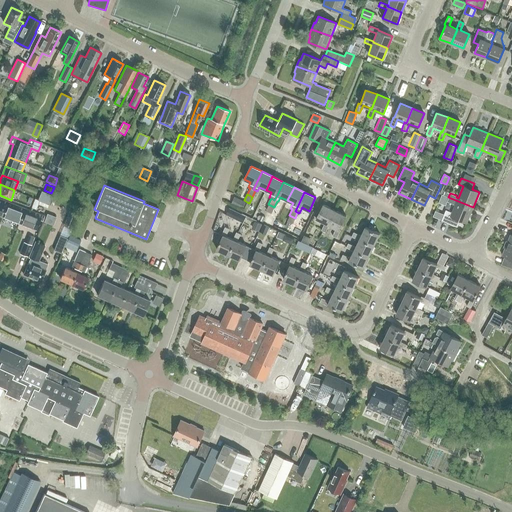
[(442,194),(439,203),(445,205),(447,201),(448,197),(443,195),(442,194)]
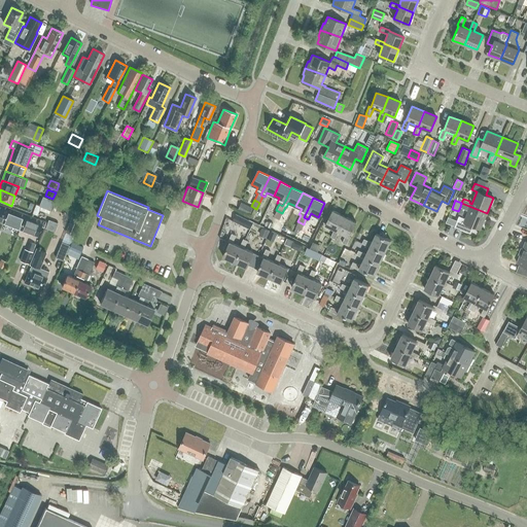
[(253,208),(241,202),(238,209),(249,215),(253,208)]
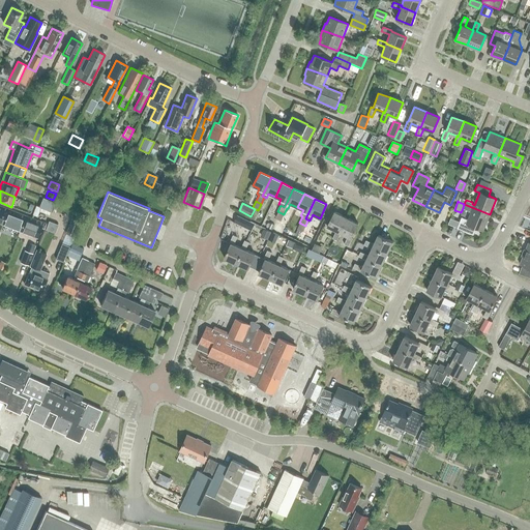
[(483,230),(490,214),(464,204),(463,208),(469,211),(469,209),(471,210),(467,219),(462,217),(457,228),(471,233),(474,226),(483,230)]
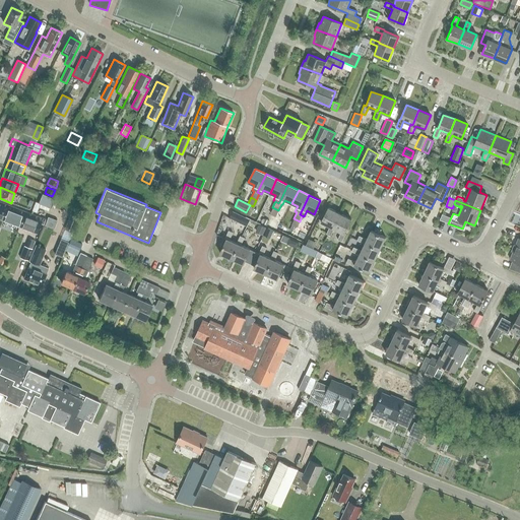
[(0,218),(2,220),(8,205),(0,202),(0,218)]
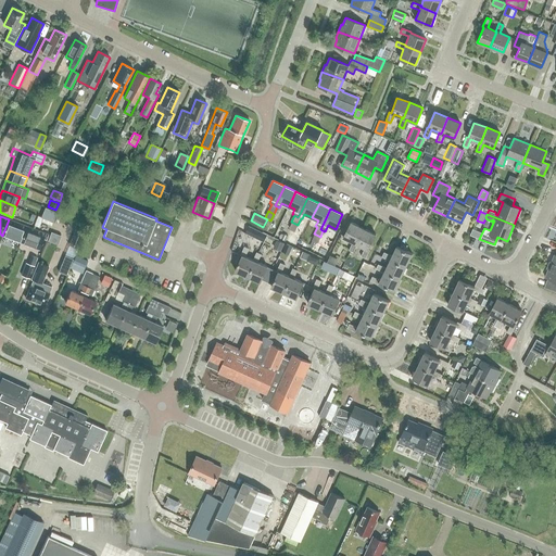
[(21,242),(27,227),(9,219),(2,236),(21,242)]
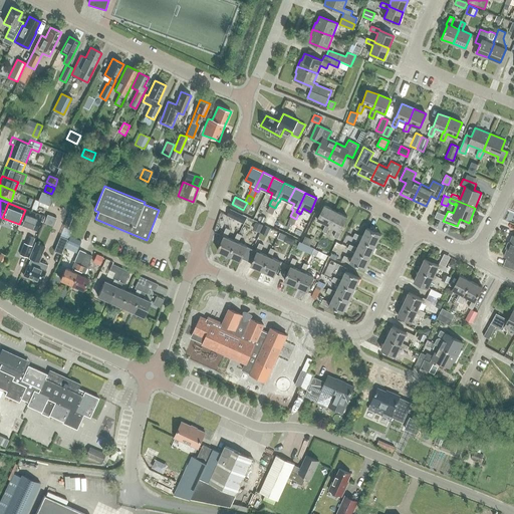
[(269,205),(266,212),(269,213),(272,214),(275,208),(269,205)]
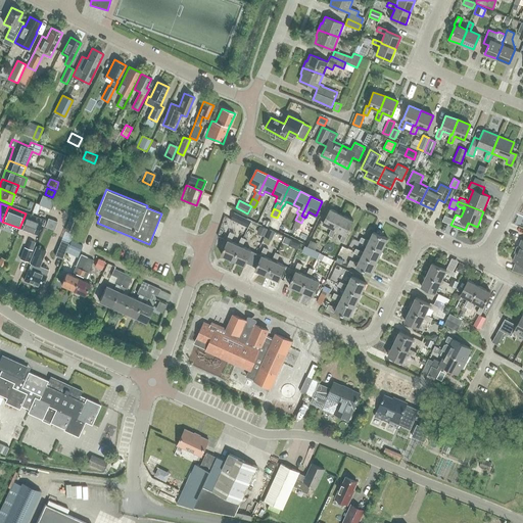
[(334,229),(341,215),(330,208),(323,223),(332,228),(328,235),(332,237),(336,230),(334,229)]
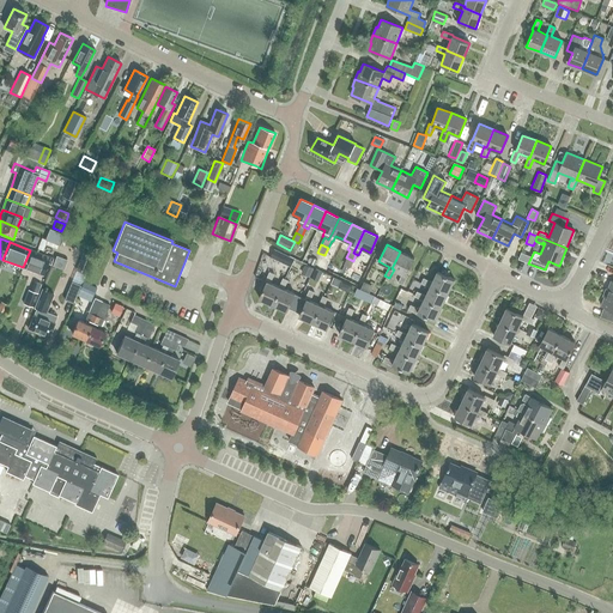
[(289,256),(274,249),(269,256),(285,265),(289,256)]
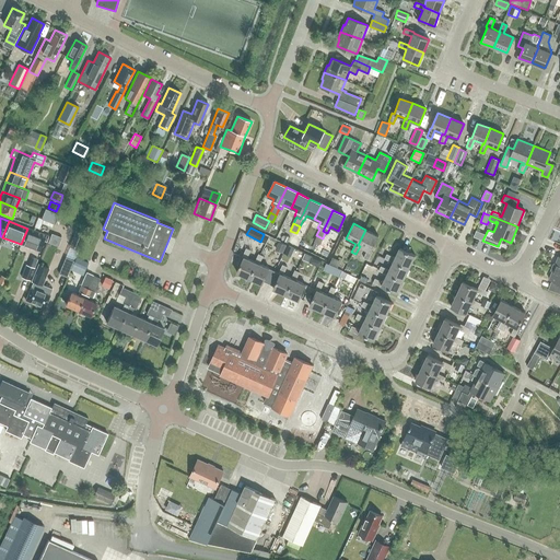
[(46,242),(48,236),(27,229),(21,244),(39,252),(44,241),(46,242)]
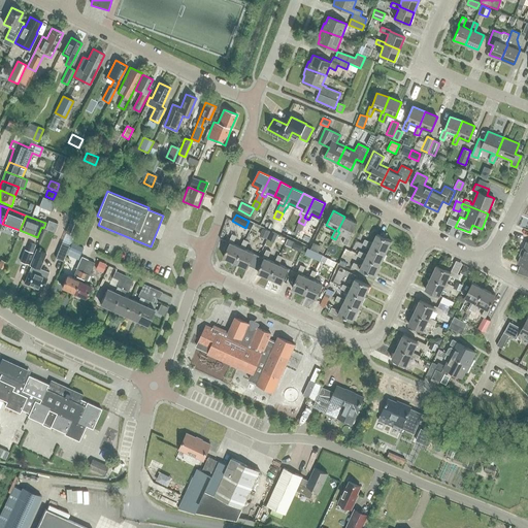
[(79,221),(71,217),(64,233),(73,236),(79,221)]
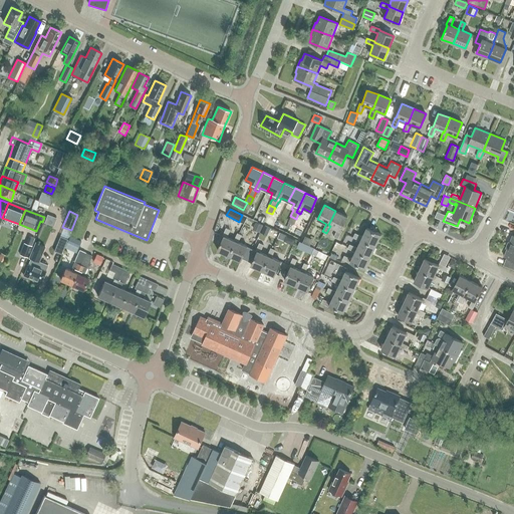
[(340,230),(347,216),(335,211),(328,225),(330,226),(337,229),(333,236),(337,239),(341,231),(340,230)]
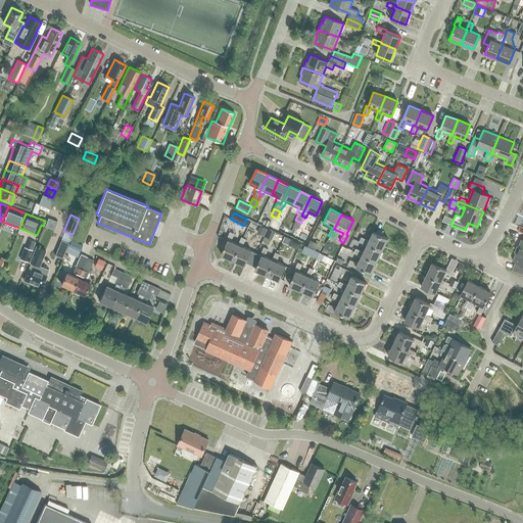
[(50,216),(47,224),(55,227),(59,219),(50,216)]
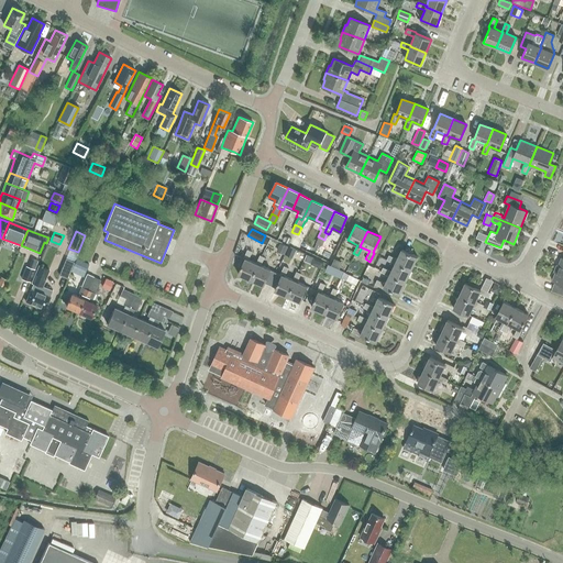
[(304,239),(295,234),(290,244),(299,249),(304,239)]
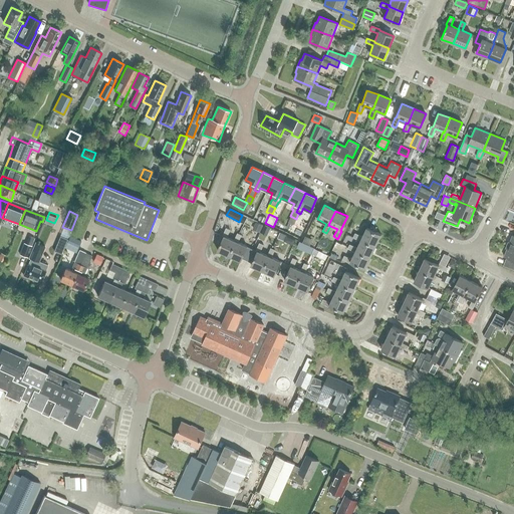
[(290,216),(288,222),(289,223),(291,223),(293,225),(296,219),(290,216)]
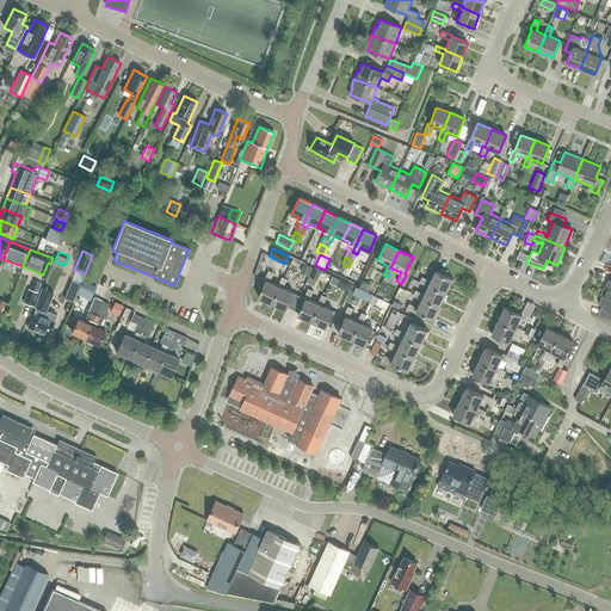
[(312,267),(303,264),(300,272),(308,276),(312,267)]
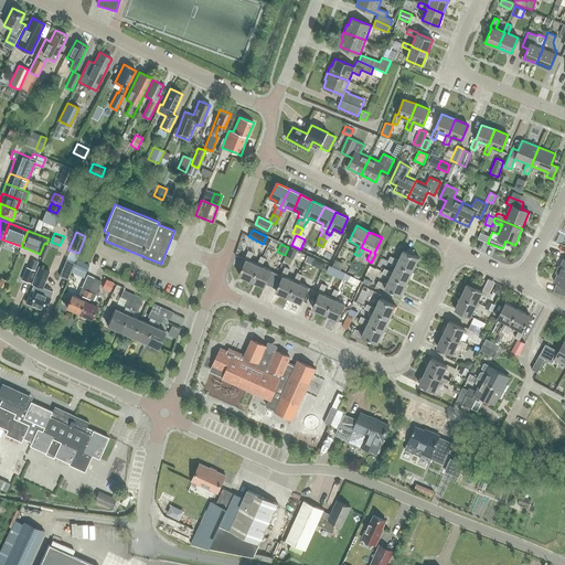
[(297,251),(289,247),(286,256),(292,258),(297,251)]
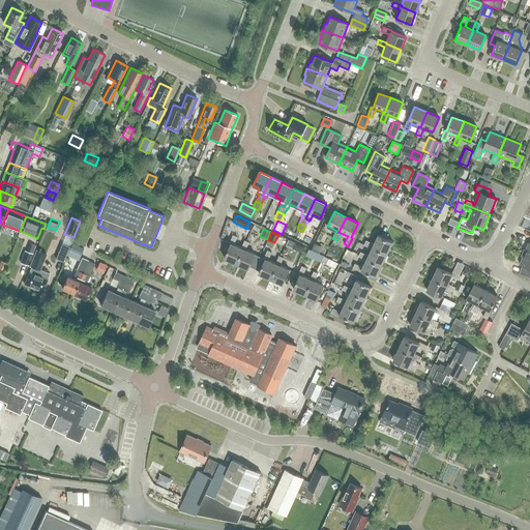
[(387,254),(392,241),(378,234),(374,243),(365,240),(363,244),(372,247),(373,246),(387,254)]
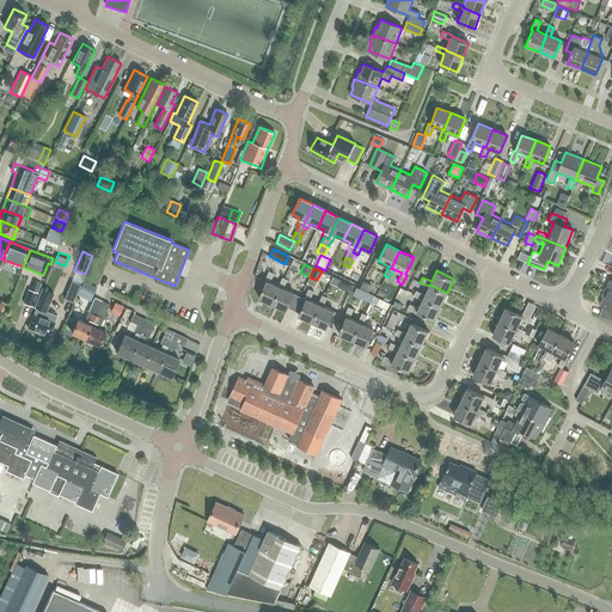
[(280,287),(279,286),(270,282),(274,274),(269,271),(264,281),(267,282),(258,298),(273,305),(280,287)]
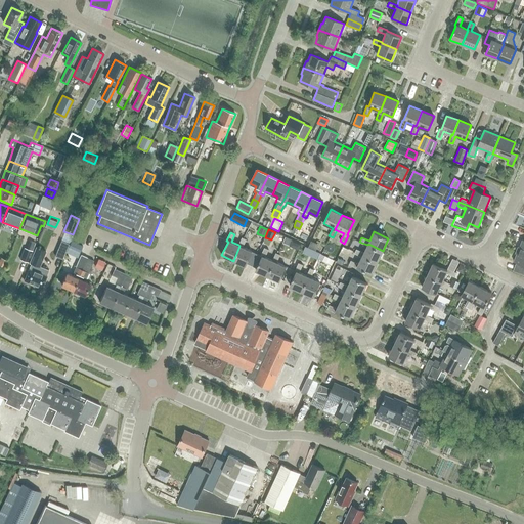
[(246,266),(252,251),(243,247),(246,239),(242,237),(238,245),(239,246),(233,261),(246,266)]
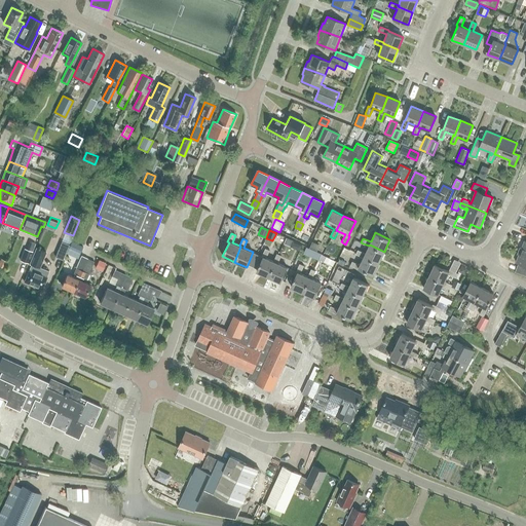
[(284,243),(291,247),(293,240),(287,238),(284,243)]
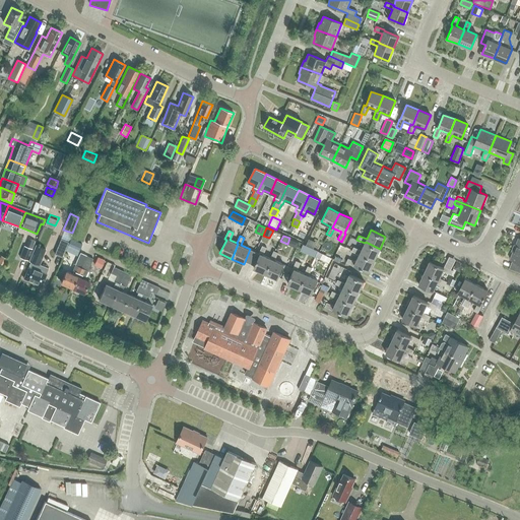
[(68,242),(60,239),(54,254),(61,257),(68,242)]
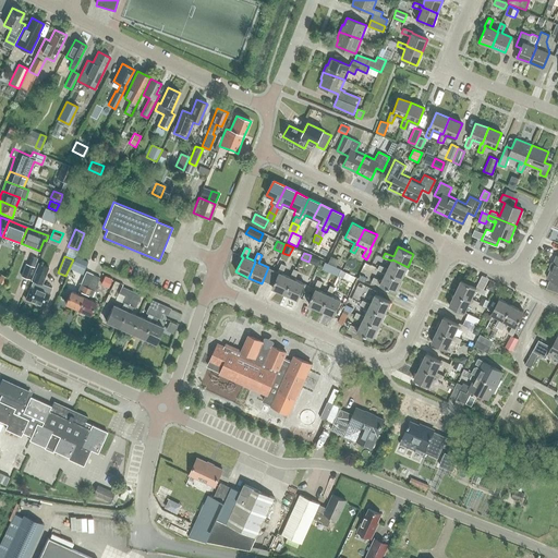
[(87,262),(75,256),(72,264),(84,269),(87,262)]
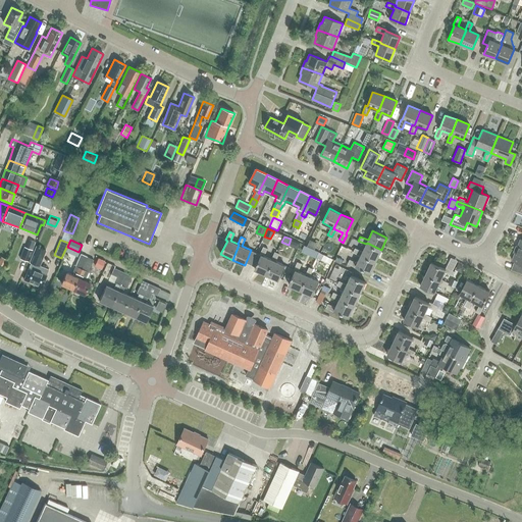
[(317,243),(310,240),(307,247),(314,250),(317,243)]
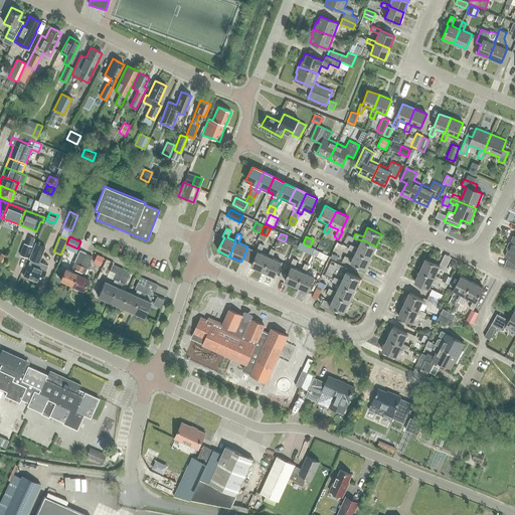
[(370,258),(376,246),(362,239),(361,240),(357,247),(350,244),(348,248),(355,252),(356,250),(370,258)]
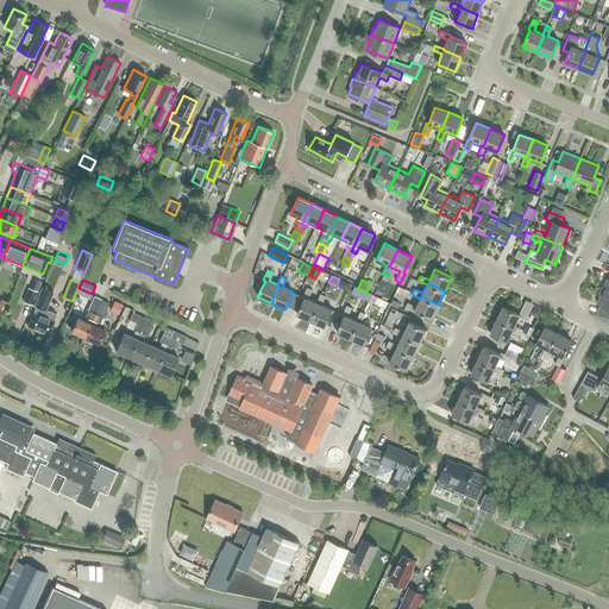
[(23,302),(32,306),(37,292),(27,288),(23,302)]
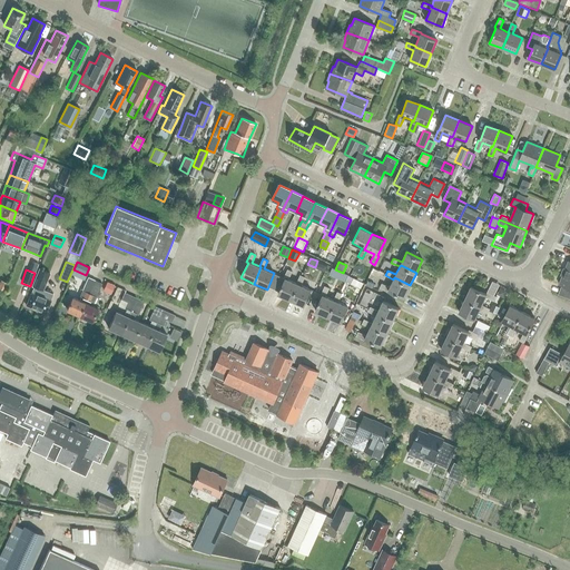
[(50,301),(53,294),(42,290),(50,274),(39,269),(32,286),(33,287),(26,305),(46,314),(51,301),(50,301)]
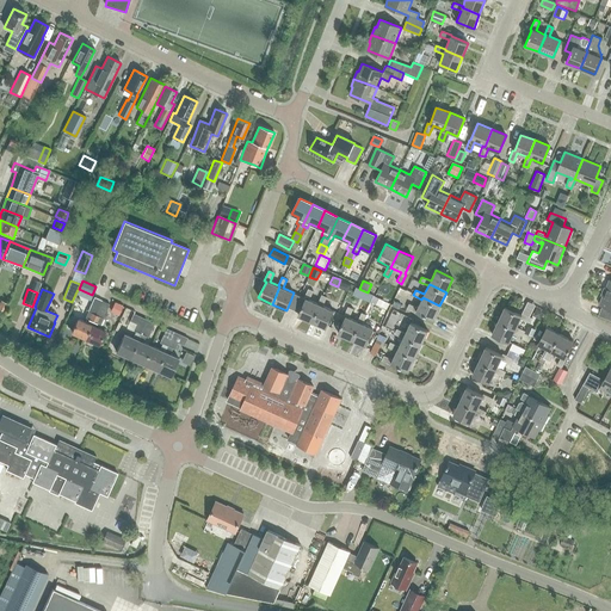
[(320,304),(318,303),(309,300),(313,291),(308,289),(304,298),(306,298),(298,315),(312,322),(320,304)]
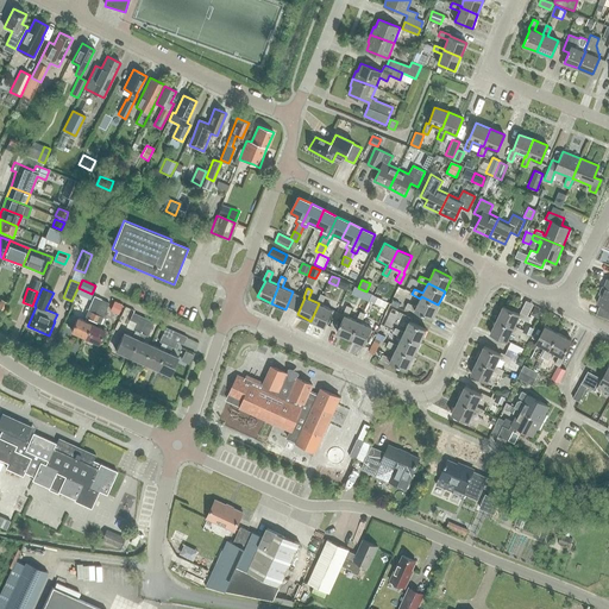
[(608,293),(601,290),(598,294),(601,295),(597,303),(608,307),(608,315),(608,319),(608,293)]
